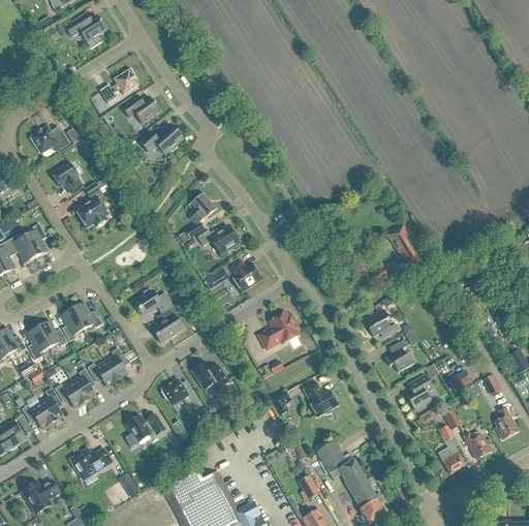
[(105,29),(96,13),(81,24),(76,18),(64,26),(71,36),(80,30),(90,47),(100,40),(97,34),(105,29)]
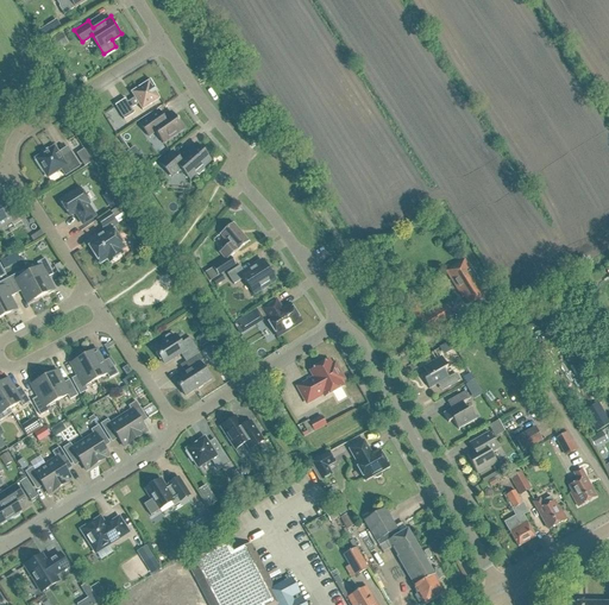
[(45,24),(38,27),(43,36),(50,31),(45,24)]
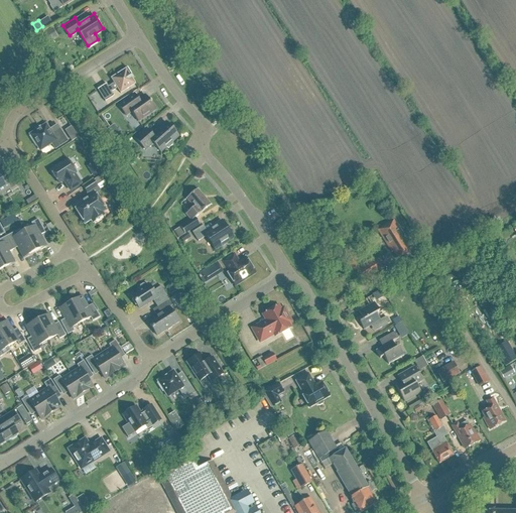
[(57,35),(51,25),(43,31),(49,40),(57,35)]
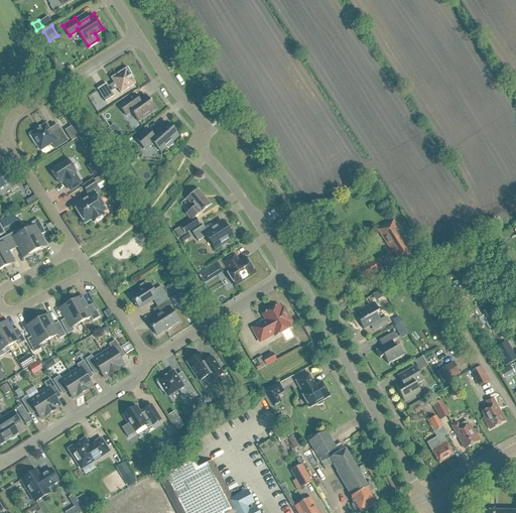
[(106,82),(97,88),(105,100),(114,94),(111,90),(116,86),(120,92),(135,82),(131,76),(132,75),(127,66),(110,76),(114,82),(108,85),(106,82)]
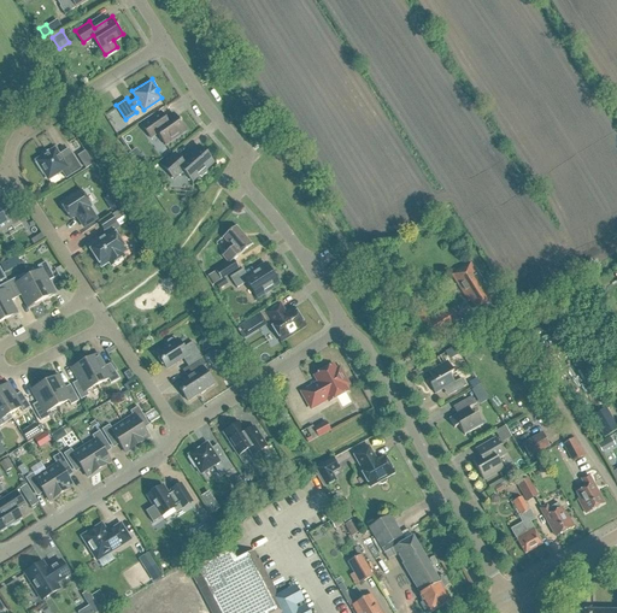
[(165,143),(186,129),(182,125),(184,124),(177,113),(175,115),(172,111),(165,117),(159,110),(141,123),(150,136),(157,131),(165,143)]
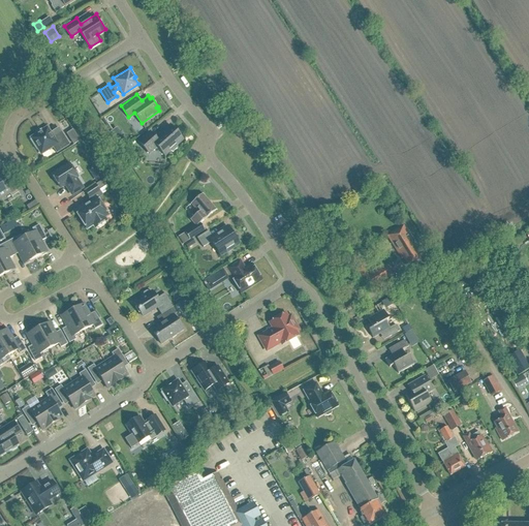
[(149,152),(155,147),(158,147),(164,154),(170,149),(173,150),(177,146),(176,144),(183,137),(179,133),(179,131),(178,129),(176,127),(174,127),(169,123),(154,136),(149,130),(137,140),(149,152)]
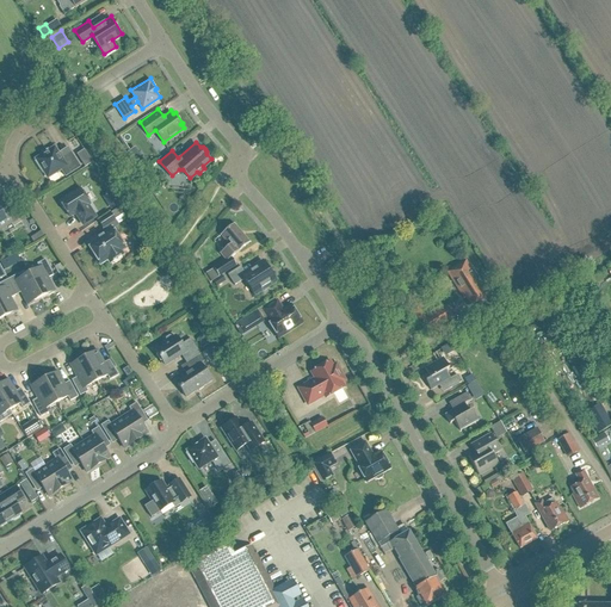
[(43,169),(47,175),(61,167),(65,174),(79,165),(71,150),(61,156),(54,144),(48,148),(47,147),(39,152),(41,153),(35,156),(36,159),(35,160),(42,171),(43,169)]
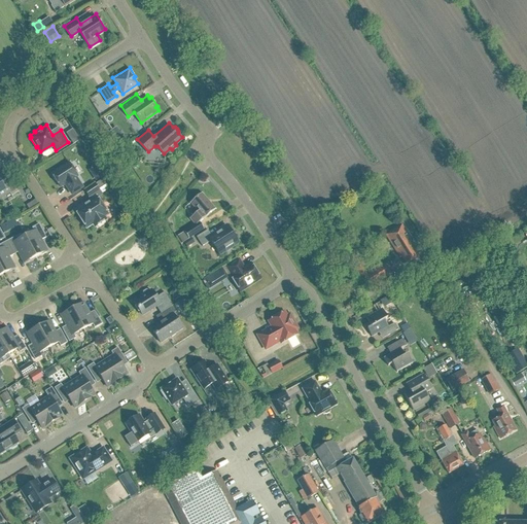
[(72,127),(66,131),(73,142),(79,138),(72,127)]
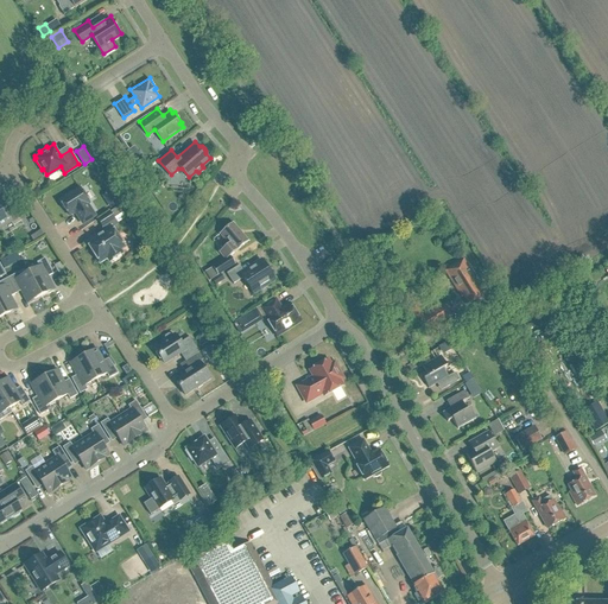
[(121,199),(128,196),(120,183),(114,188),(121,199)]
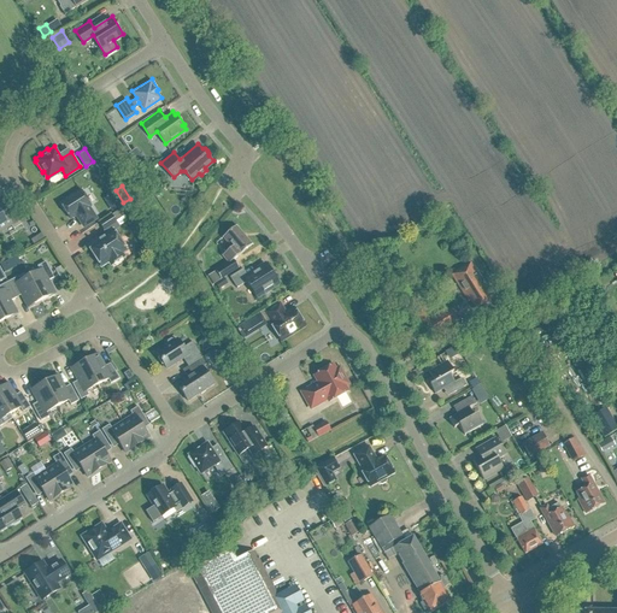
[(76,213),(83,224),(95,217),(88,205),(90,204),(81,188),(60,201),(70,217),(76,213)]
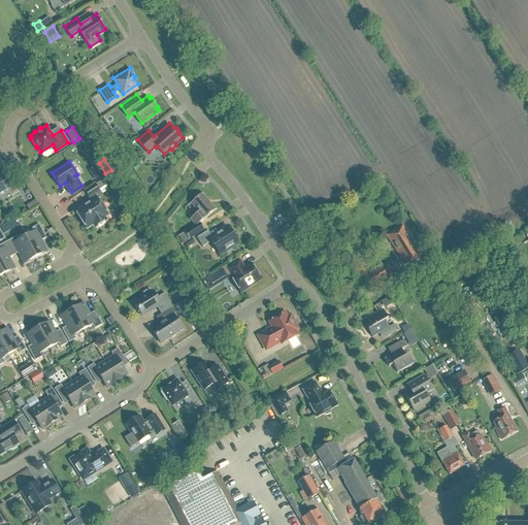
[(89,169),(95,179),(103,174),(96,164),(89,168),(89,169)]
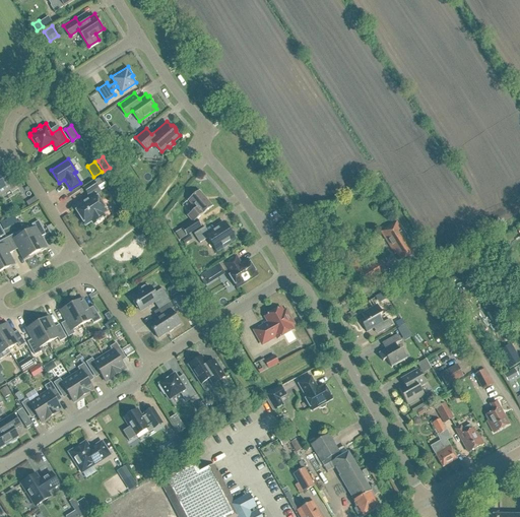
[(0,171),(0,193),(9,188),(11,191),(17,187),(7,170),(1,174),(0,171)]
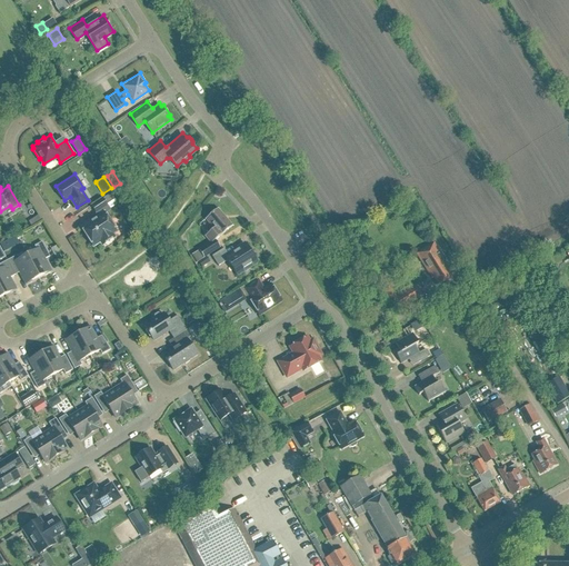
[(102,197),(91,204),(96,210),(97,210),(107,204),(102,197)]
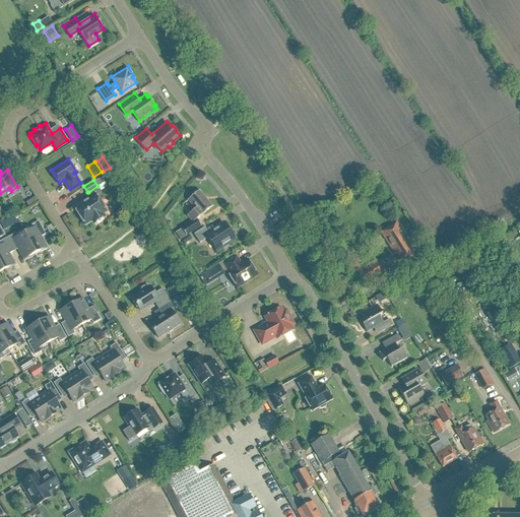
[(186,213),(192,219),(196,217),(200,214),(212,204),(199,188),(187,198),(194,207),(186,213)]
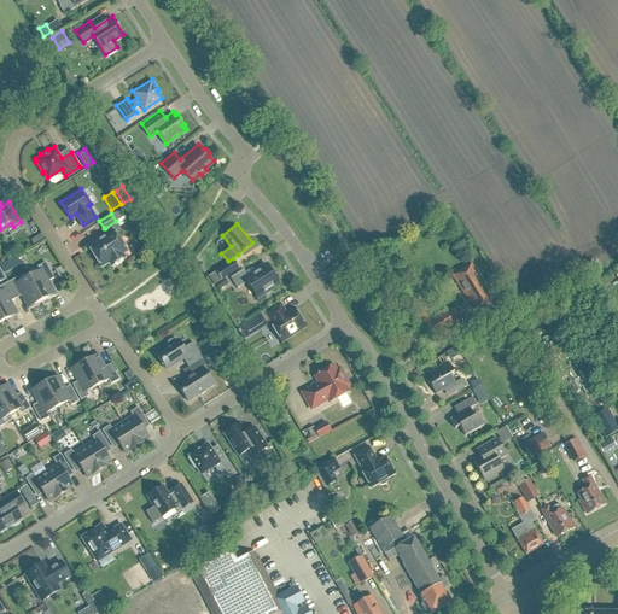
[(123,255),(122,251),(126,249),(112,228),(108,232),(106,232),(88,244),(101,264),(109,259),(110,263),(123,255)]
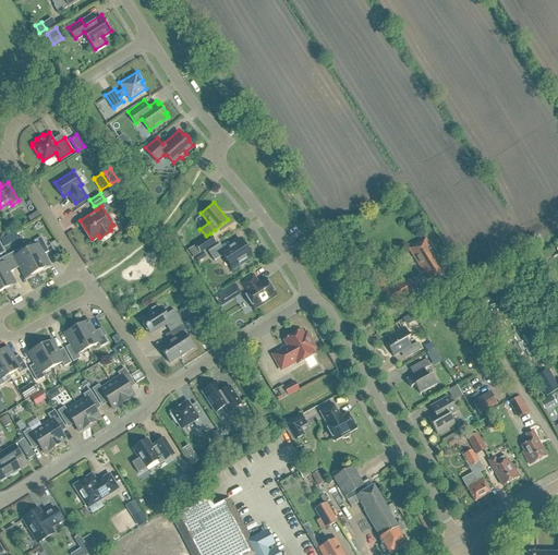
[(194,243),(199,251),(215,241),(210,233),(206,236),(194,243)]
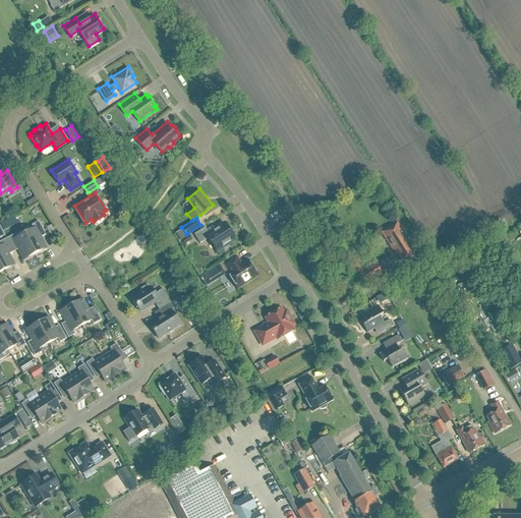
[(5,219),(0,221),(3,228),(9,225),(5,219)]
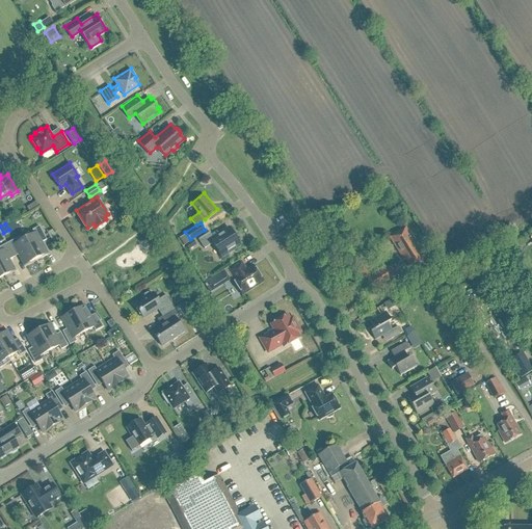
[(33,232),(24,236),(35,257),(46,250),(41,240),(46,237),(38,223),(32,228),(33,232)]
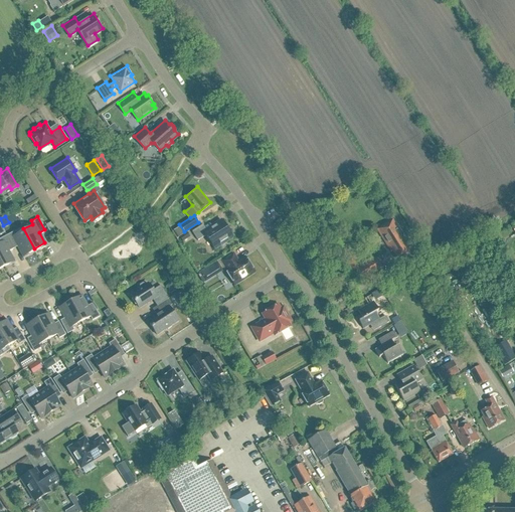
[(221,218),(206,228),(202,222),(191,229),(197,238),(205,233),(214,246),(232,235),(221,218)]
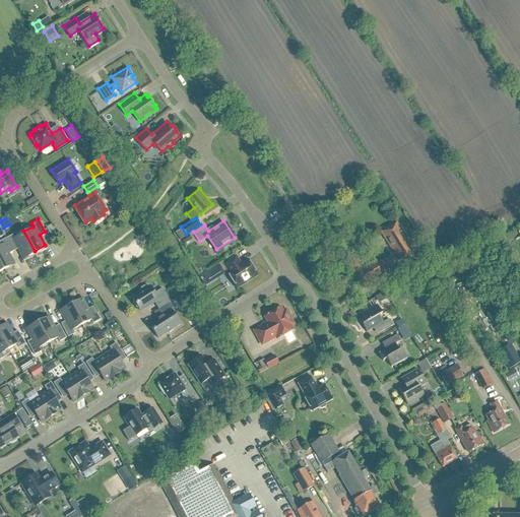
[(400,258),(411,250),(404,238),(405,237),(395,220),(380,231),(390,247),(392,246),(400,258)]
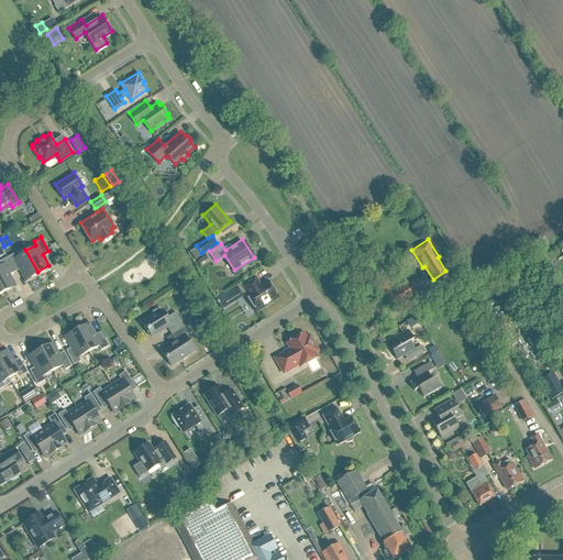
[(55,241),(50,243),(55,254),(61,251),(55,241)]
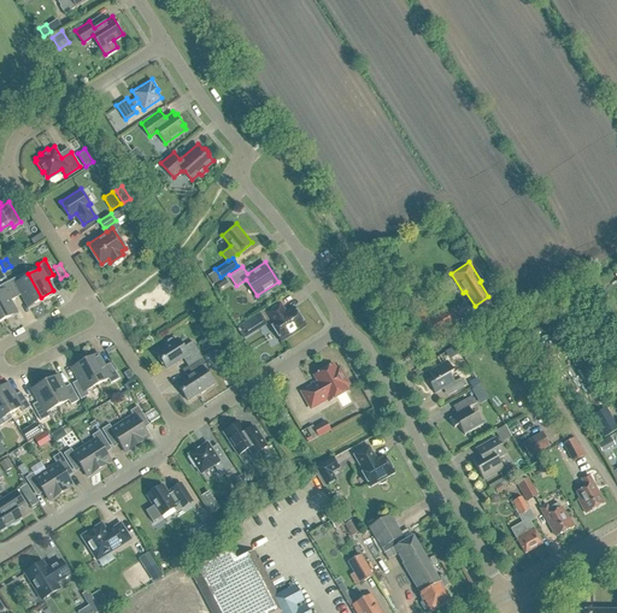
[(28,304),(41,298),(28,273),(17,280),(15,276),(7,280),(16,295),(22,292),(28,304)]
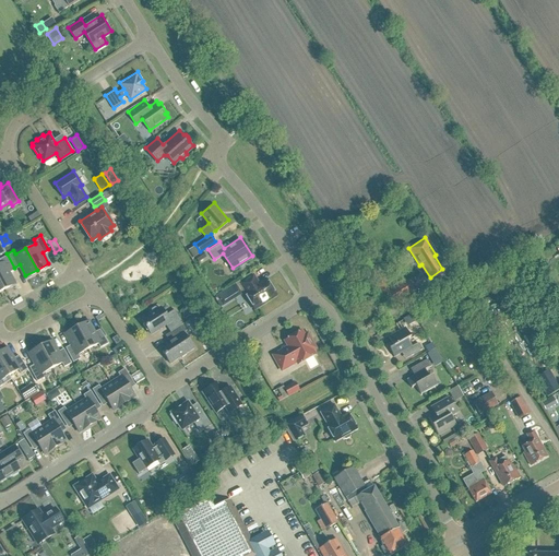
[(8,271),(14,268),(7,253),(0,257),(0,259),(1,261),(0,261),(0,283),(2,288),(14,282),(8,271)]
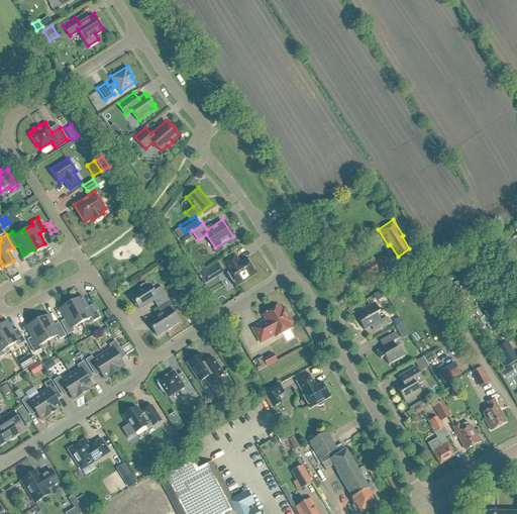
[(255,272),(245,257),(238,261),(233,252),(222,261),(227,268),(225,269),(235,284),(255,272)]
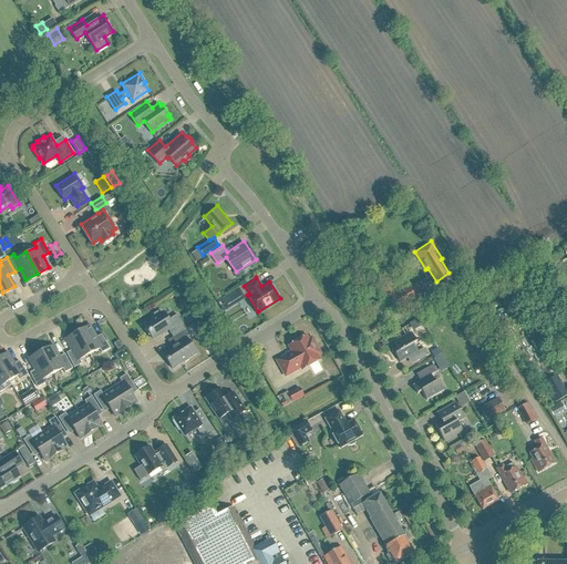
[(225,309),(246,296),(239,285),(218,298),(225,309)]
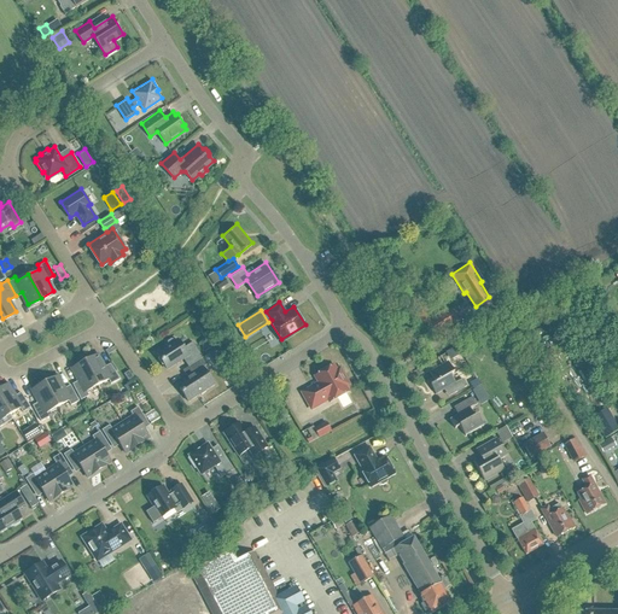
[(156,350),(167,367),(182,357),(188,364),(202,355),(192,340),(182,346),(176,338),(174,339),(173,338),(170,337),(168,339),(167,341),(168,343),(156,350)]
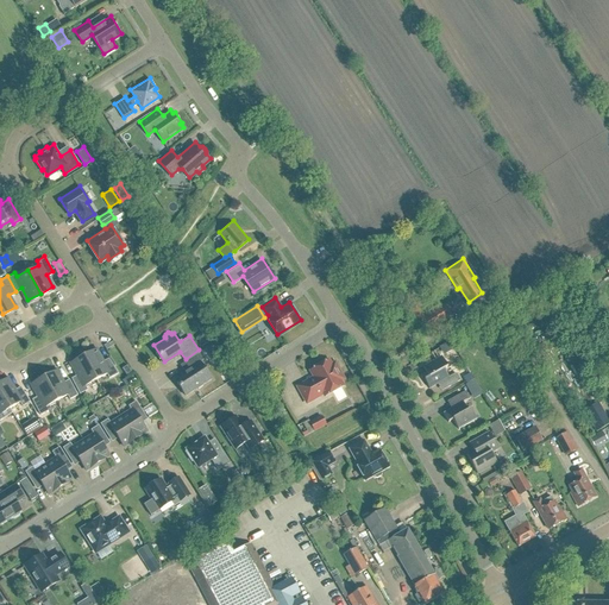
[(106,371),(108,376),(118,371),(108,357),(102,360),(95,347),(83,354),(95,377),(106,371)]
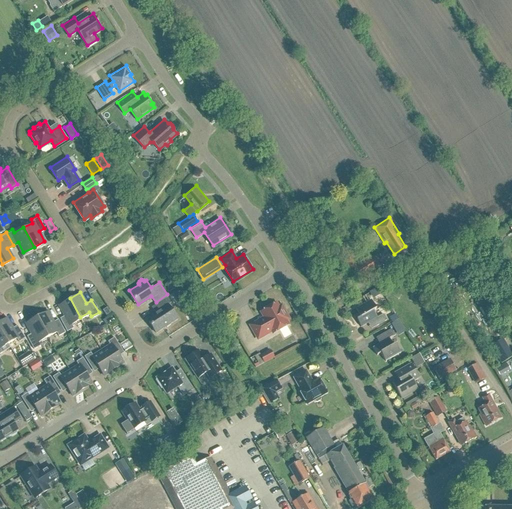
[(154,310),(146,316),(155,331),(166,324),(166,325),(170,323),(169,322),(177,317),(167,303),(171,301),(167,295),(151,305),(154,310)]
